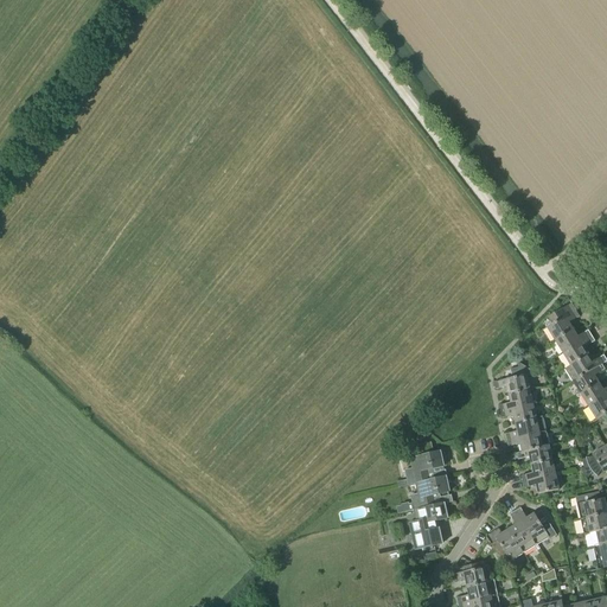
[(549,318),(554,325),(547,328),(555,342),(574,331),(569,324),(580,317),(572,305),(549,318)]
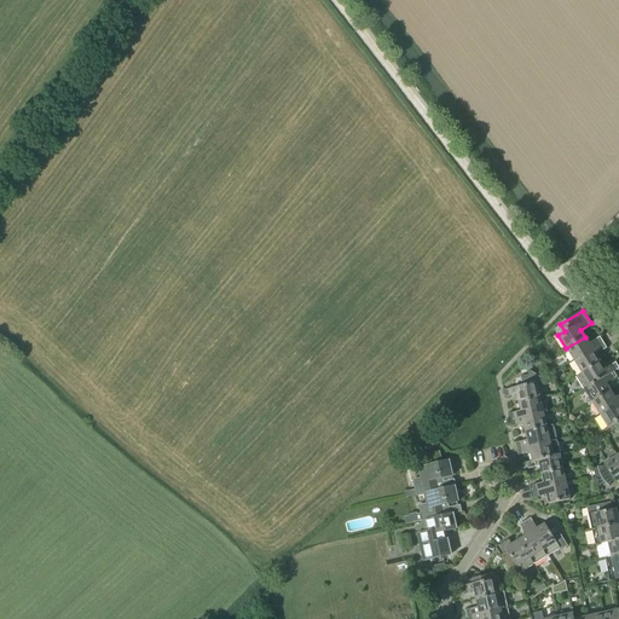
[(574,362),(603,343),(600,337),(589,345),(585,337),(566,348),(574,362)]
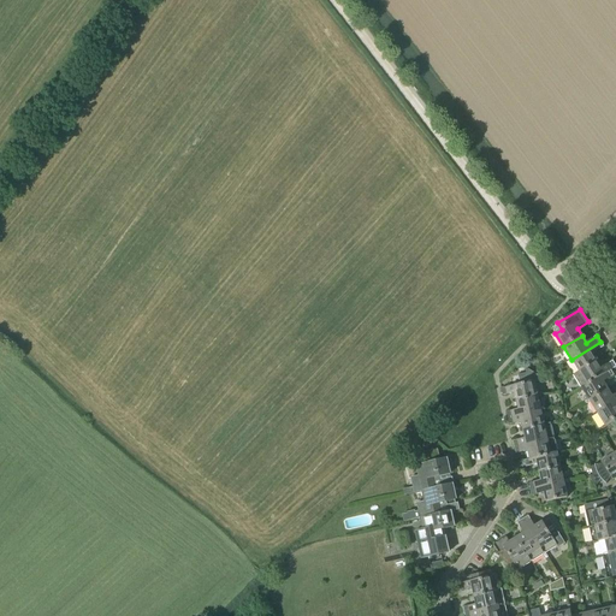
[(600,342),(572,360),(579,372),(598,361),(593,354),(604,347),(600,342)]
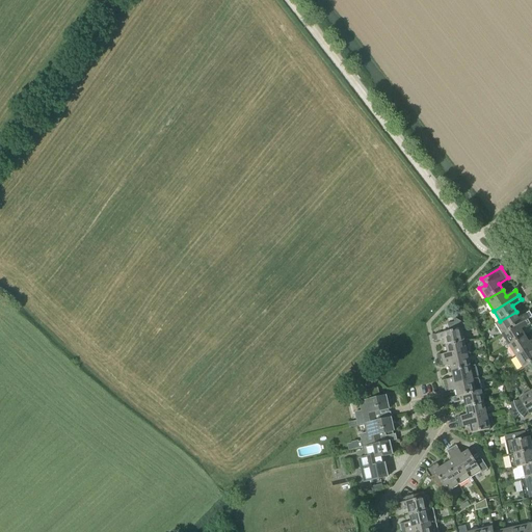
[(527,320),(531,317),(529,312),(520,318),(516,312),(500,321),(495,324),(502,335),(507,331),(507,333),(527,320)]
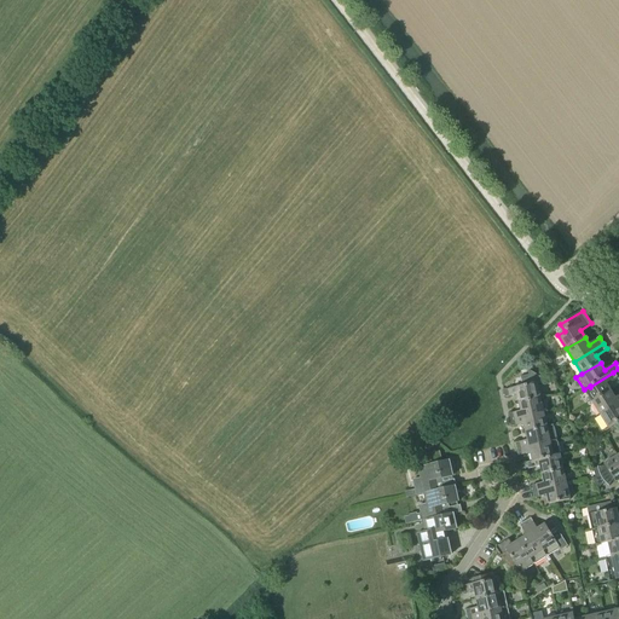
[(504,391),(505,398),(518,395),(519,403),(541,399),(537,385),(542,383),(539,377),(531,372),(528,372),(528,376),(520,377),(522,387),(504,391)]
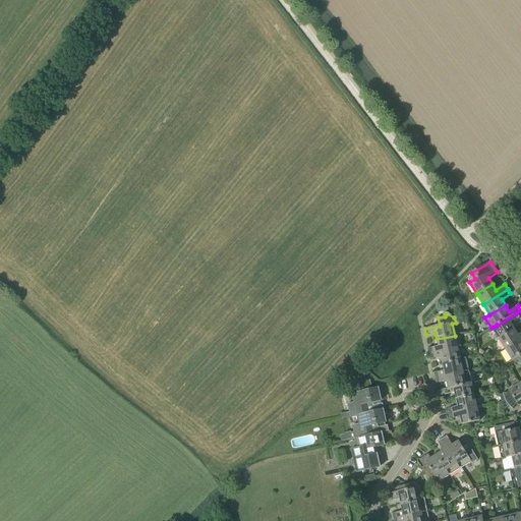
[(497,326),(497,325),(491,328),(499,339),(514,330),(511,324),(519,317),(516,313),(497,326)]
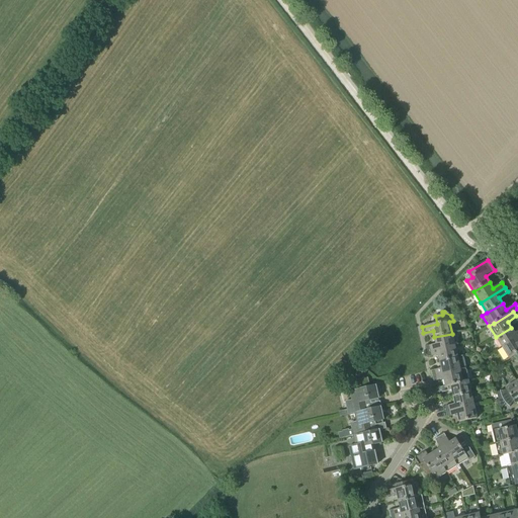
[(502,348),(517,338),(517,331),(515,334),(511,328),(496,337),(502,348)]
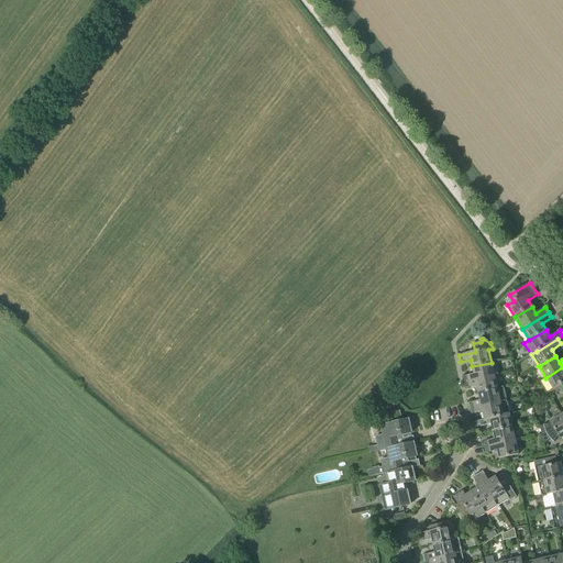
[(463,377),(464,383),(495,376),(492,363),(472,366),(474,374),(463,377)]
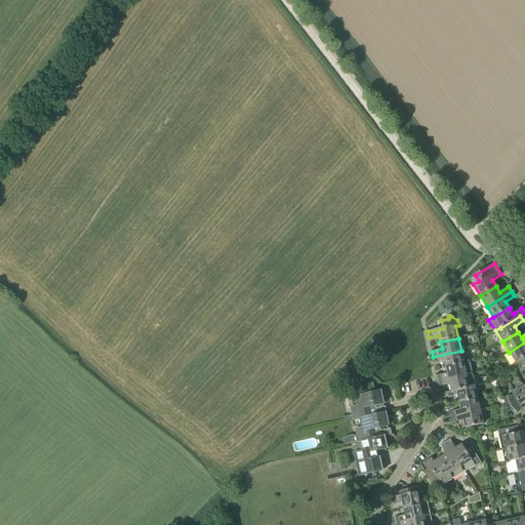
[(524,342),(509,353),(516,364),(524,358),(524,342)]
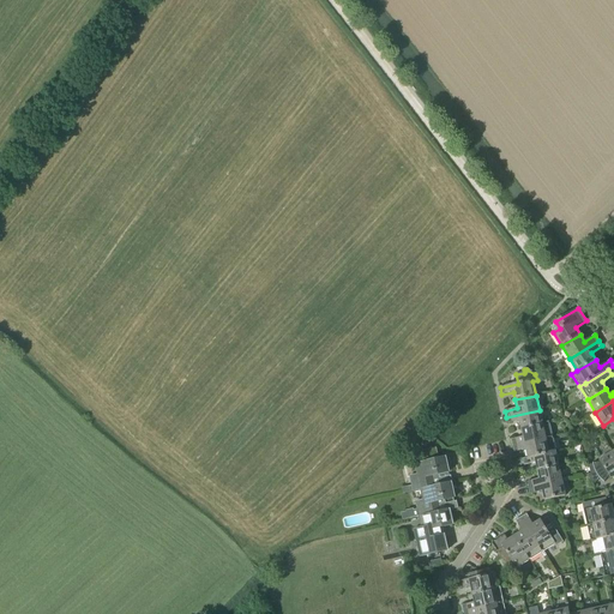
[(519,421),(522,429),(542,425),(542,423),(540,410),(506,417),(507,423),(519,421)]
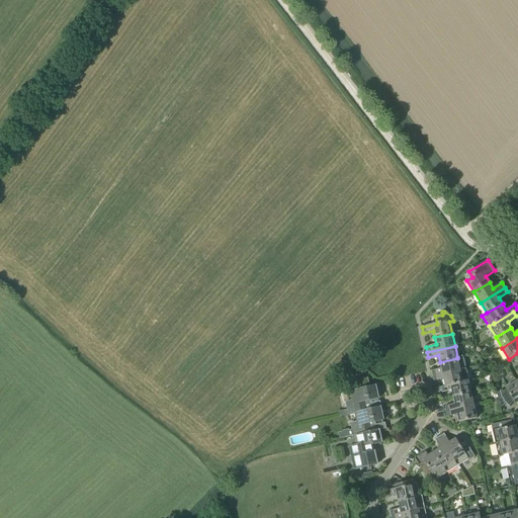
[(465,369),(463,356),(457,357),(457,358),(440,362),(441,368),(431,371),(432,376),(465,369)]
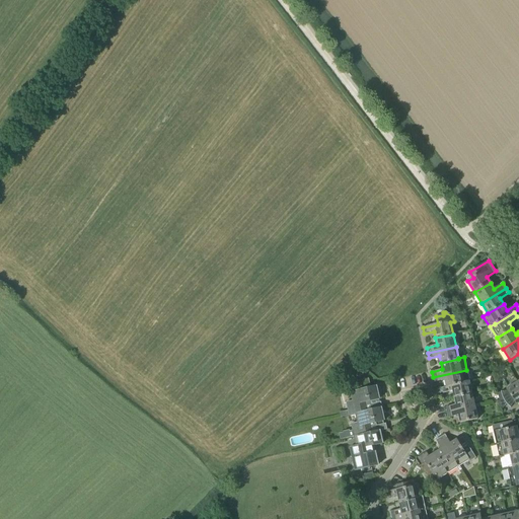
[(445,380),(446,387),(469,382),(466,370),(433,377),(434,382),(445,380)]
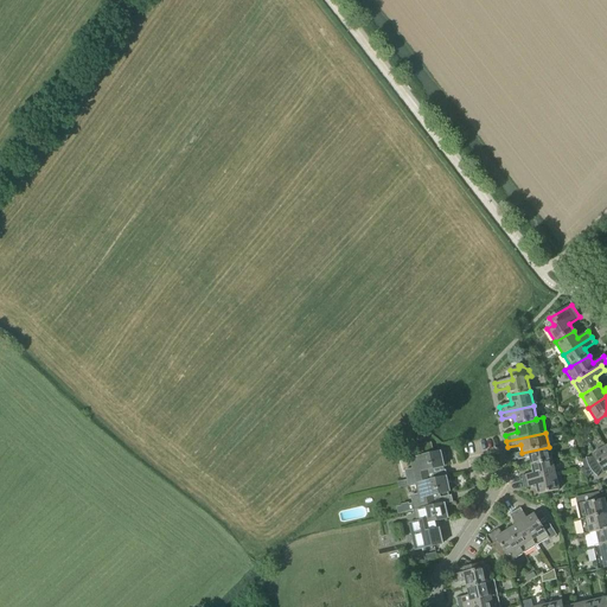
[(417,484),(430,481),(428,471),(442,468),(439,453),(433,454),(430,443),(415,447),(417,458),(411,459),(414,470),(406,471),(408,480),(397,483),(398,489),(417,484)]
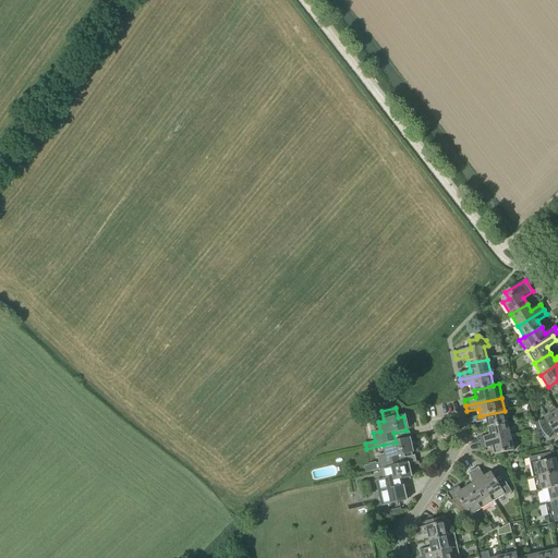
[(487,421),(488,428),(508,424),(505,411),(480,416),(474,417),(476,423),(487,421)]
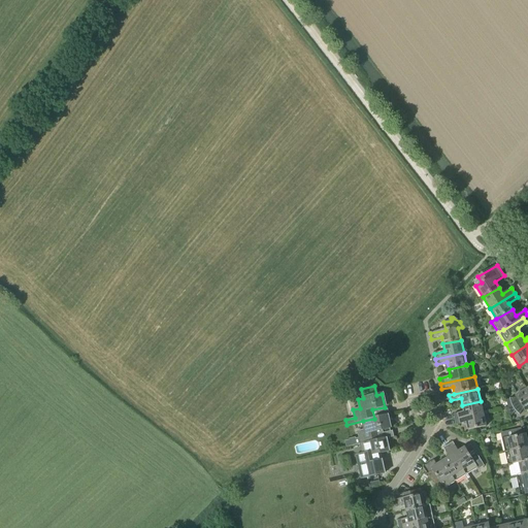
[(527,391),(527,389),(516,396),(517,398),(510,398),(509,398),(510,400),(510,402),(512,404),(512,405),(513,407),(514,408),(515,409),(517,413),(518,414),(519,415),(520,416),(520,415),(524,409),(525,411),(527,409),(527,391)]
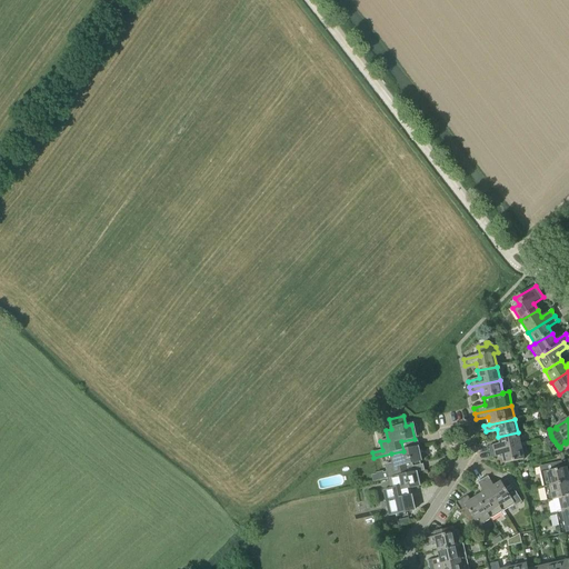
[(489,447),(490,452),(520,446),(518,432),(498,437),(500,445),(489,447)]
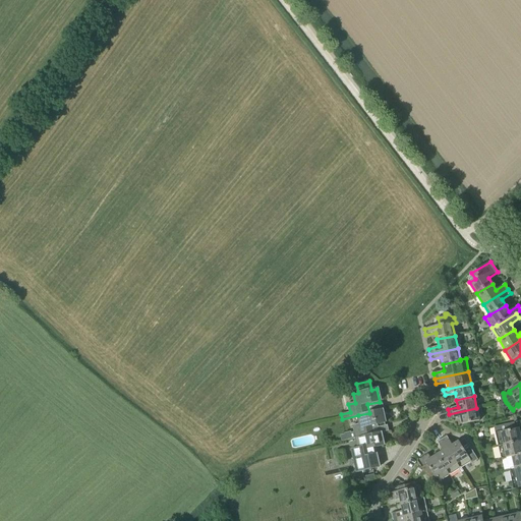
[(476,408),(449,414),(450,419),(460,417),(462,424),(479,420),(476,408)]
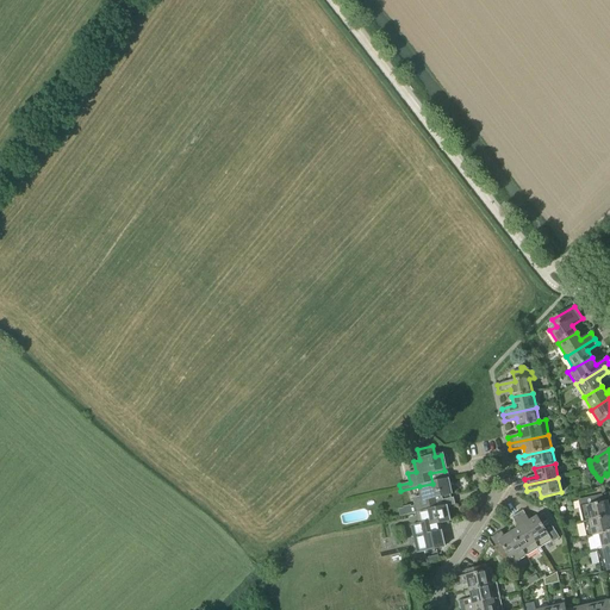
[(433,484),(419,486),(422,497),(414,499),(415,506),(411,508),(411,506),(404,508),(404,509),(398,510),(400,517),(418,514),(437,509),(435,498),(450,496),(447,480),(433,484)]
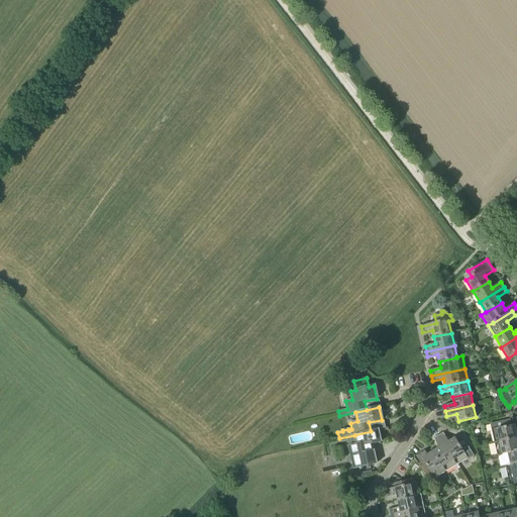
[(495,443),(516,438),(516,435),(516,431),(516,430),(516,418),(491,424),(495,443)]
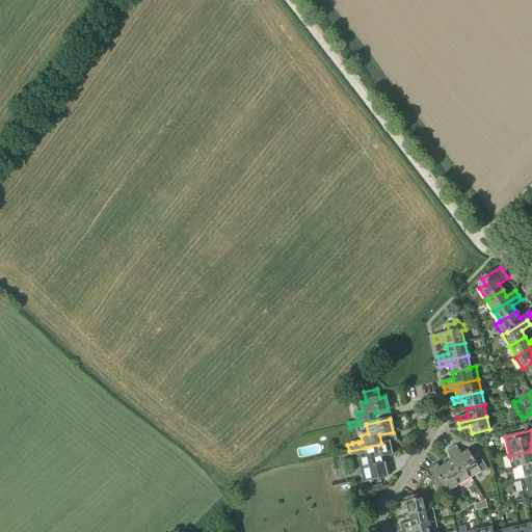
[(389,442),(381,444),(365,448),(367,457),(358,458),(364,482),(387,478),(383,463),(381,457),(392,455),(389,442)]
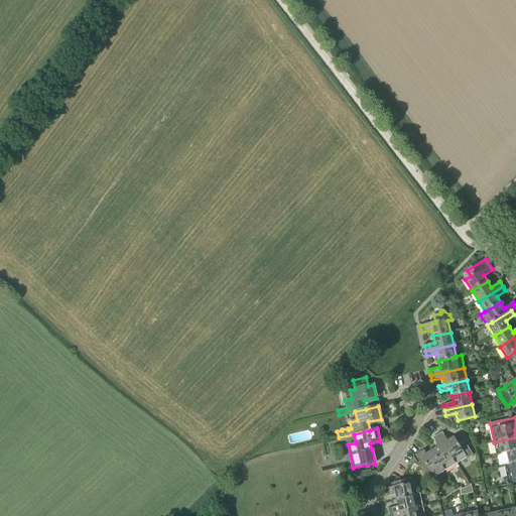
[(442,432),(437,435),(456,465),(466,458),(467,460),(473,456),(461,434),(455,438),(455,437),(447,441),(442,432)]
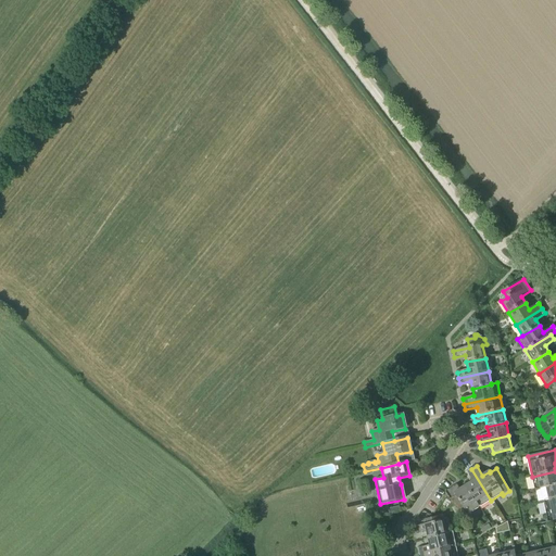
[(479,507),(491,501),(471,469),(467,472),(472,481),(466,485),(479,507)]
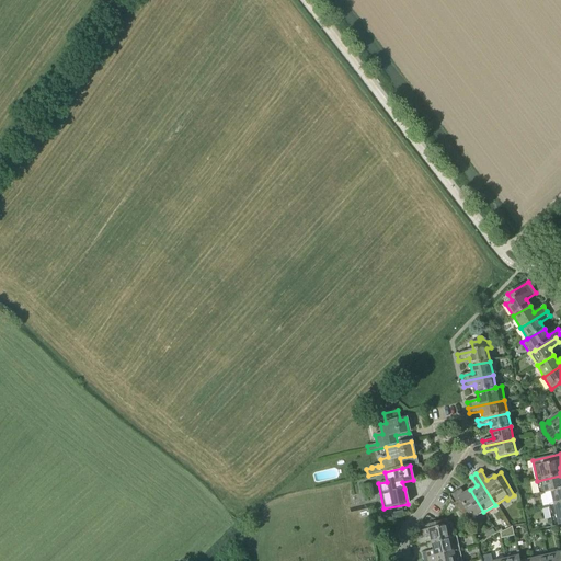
[(560,489),(560,476),(537,481),(539,494),(546,493),(560,489)]
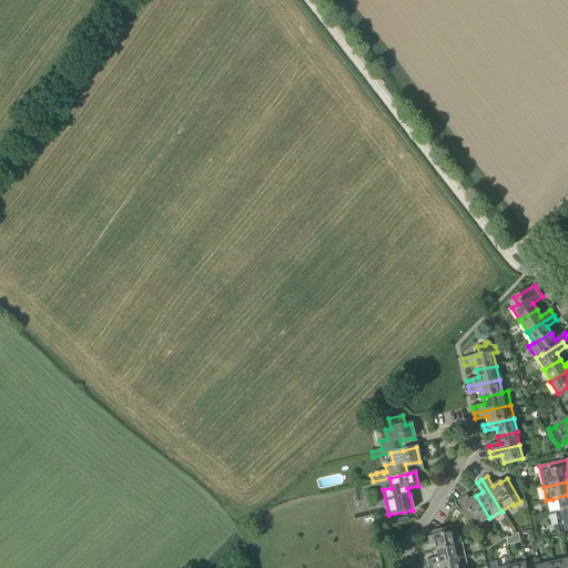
[(567,495),(553,499),(555,513),(567,509),(567,495)]
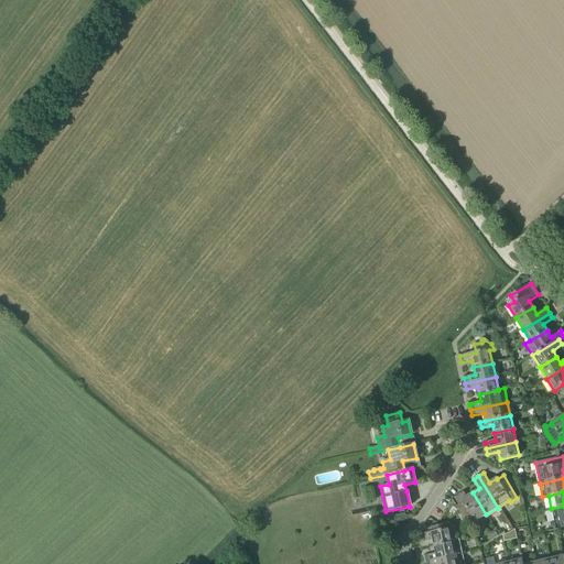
[(486,514),(473,492),(466,497),(463,492),(452,499),(468,525),(486,514)]
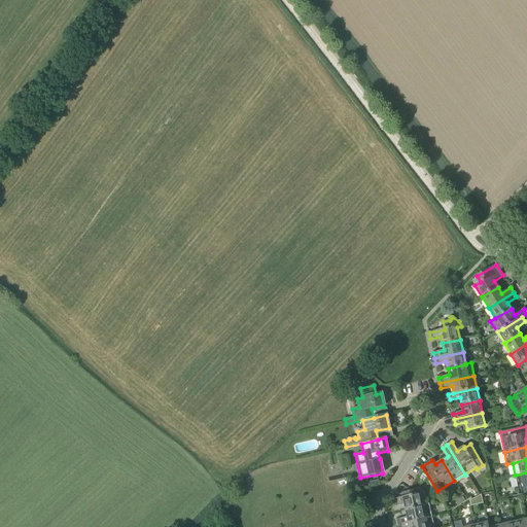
[(526,472),(515,476),(519,494),(526,492),(526,472)]
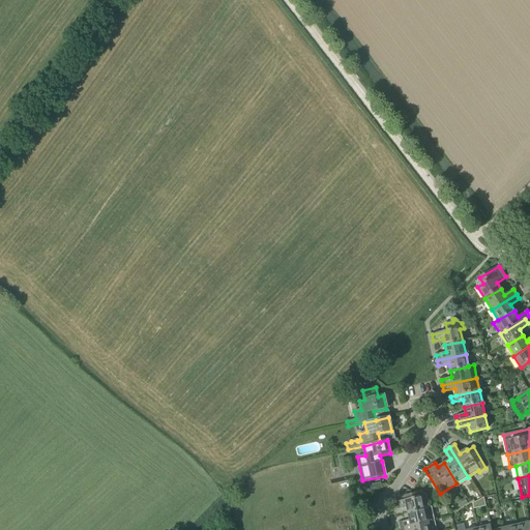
[(406,506),(408,513),(416,511),(425,509),(425,508),(423,496),(420,497),(419,493),(404,496),(405,500),(394,502),(395,508),(406,506)]
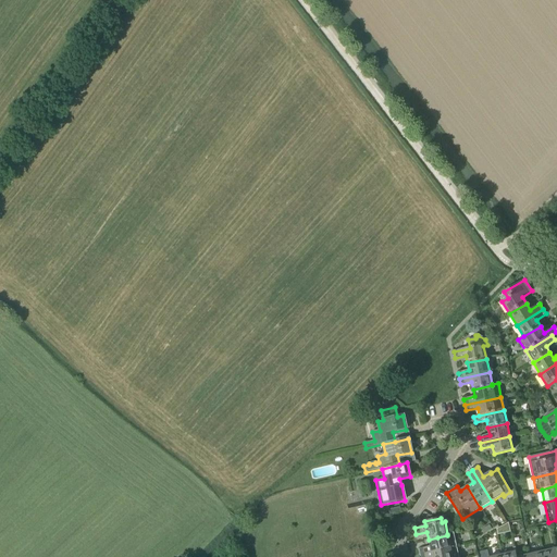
[(454,533),(447,534),(447,535),(437,537),(429,540),(431,547),(419,549),(421,555),(457,547),(454,533)]
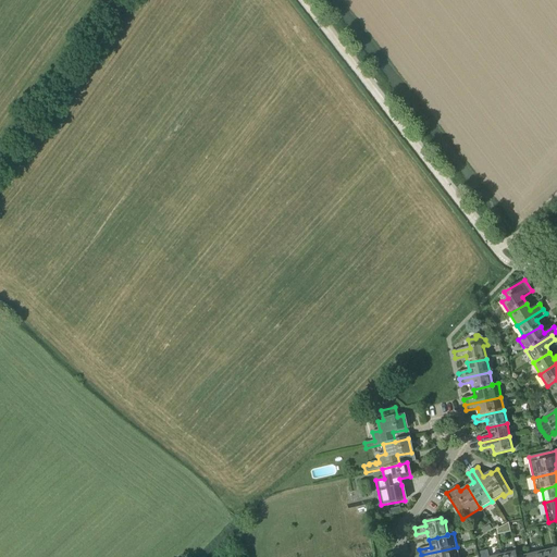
[(458,556),(457,547),(421,555),(421,556),(458,556)]
